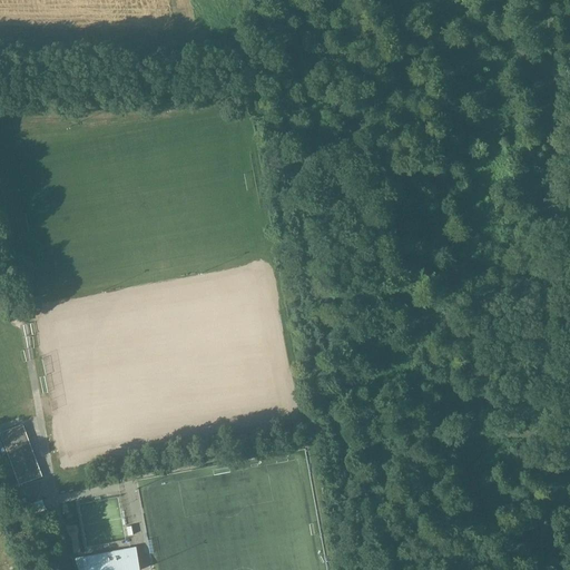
[(5,448),(15,475),(19,485),(35,479),(40,477),(21,426),(0,433),(0,435),(1,439),(5,448)]
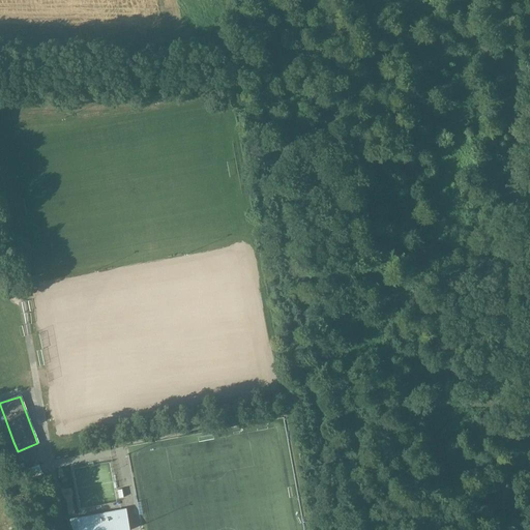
[(34,455),(22,460),(24,465),(35,461),(34,455)]
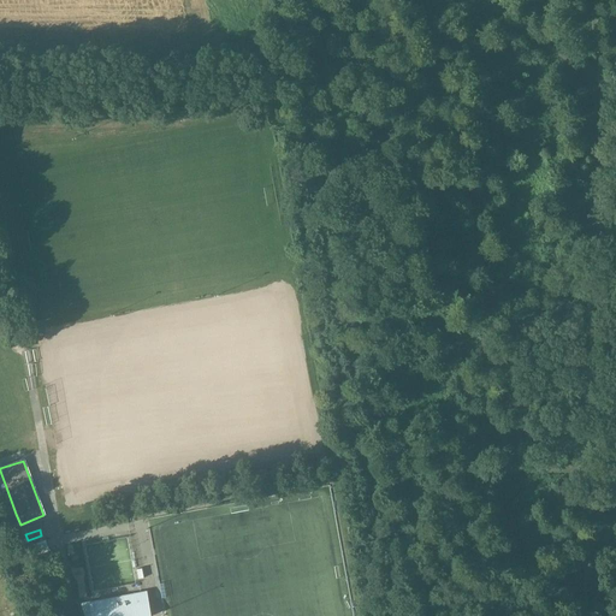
[(41,535),(28,540),(30,546),(43,540),(41,535)]
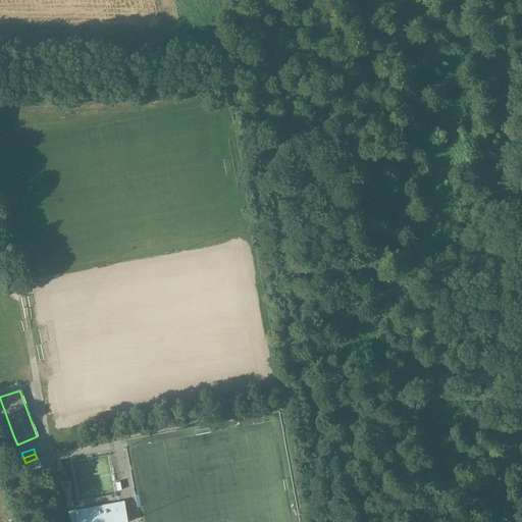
[(22,457),(11,461),(14,468),(22,465),(25,473),(41,467),(38,459),(24,464),(22,457)]
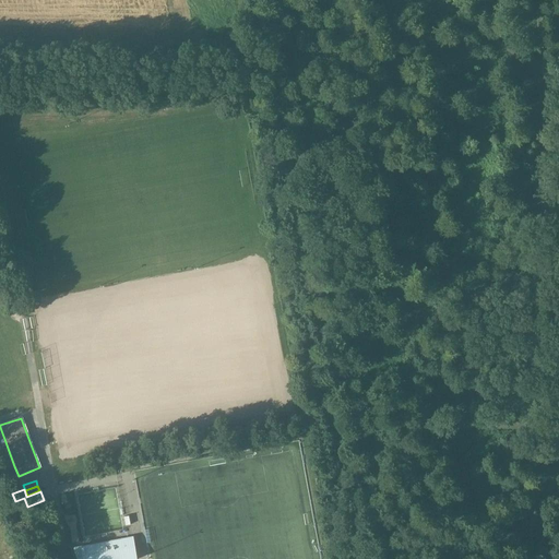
[(137,558),(133,537),(74,548),(78,558),(137,558)]
